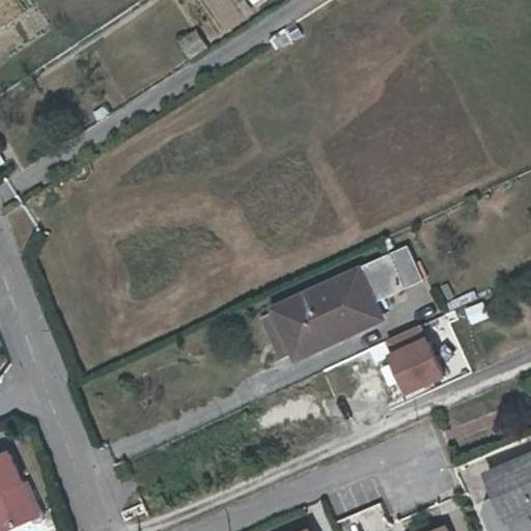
[(198,29),(180,42),(193,59),(211,48),(198,29)]
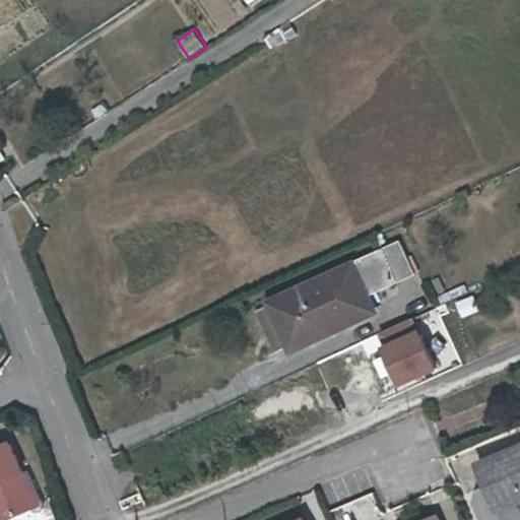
[(280,307),(258,317),(275,355),(314,338),(316,342),(346,329),(344,324),(365,316),(360,302),(384,290),(371,262),(278,302),(280,307)]
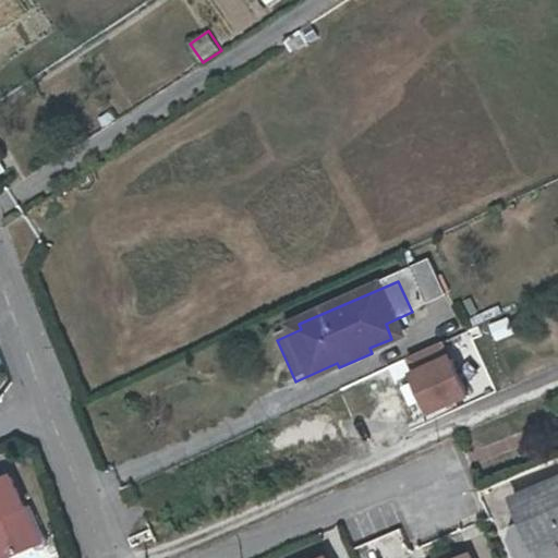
[(510,316),(492,324),(499,341),(518,335),(510,316)]
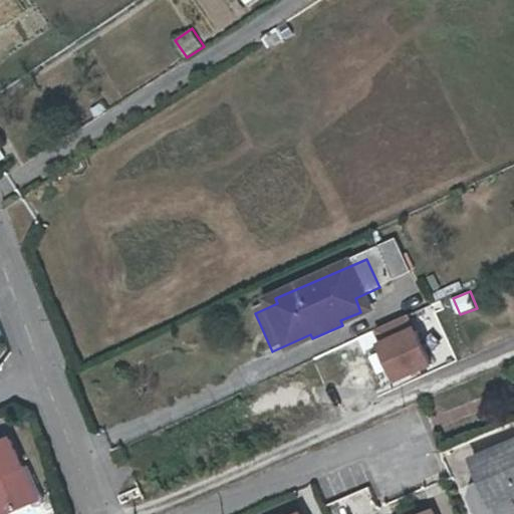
[(370,353),(384,390),(457,360),(434,305),(378,328),(387,346),(370,353)]
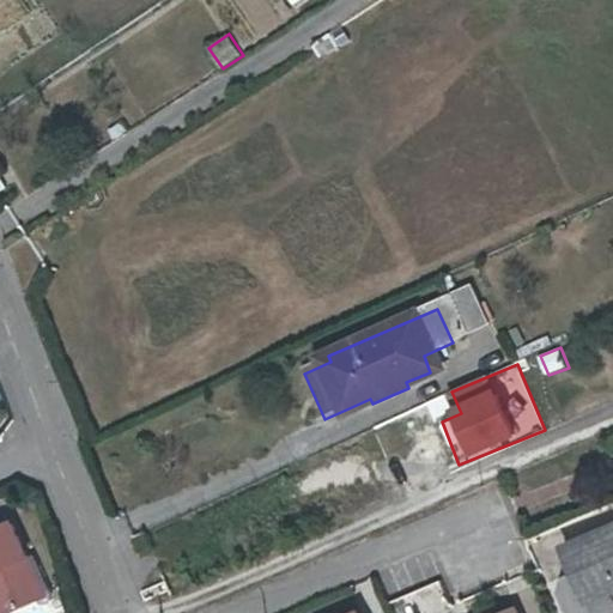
[(325,419),(304,374),(285,382),(305,428),(325,419)]
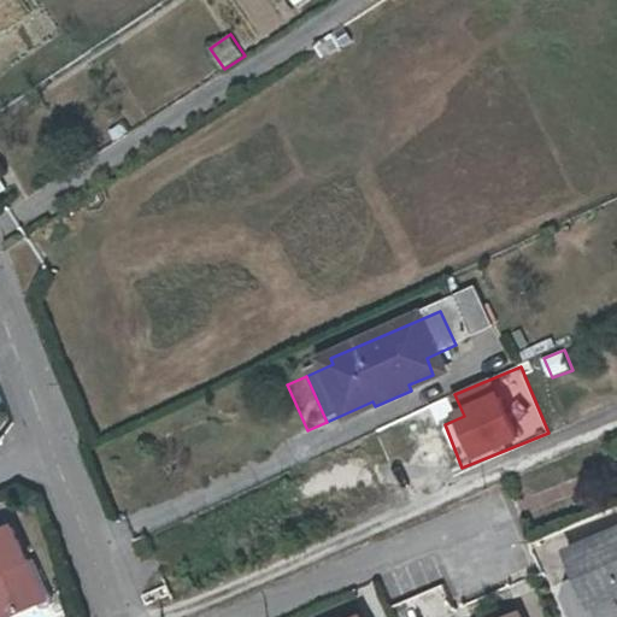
[(603,616),(597,605),(612,598),(611,594),(616,591),(616,560),(606,538),(553,562),(566,588),(554,593),(551,605),(556,616),(603,616)]
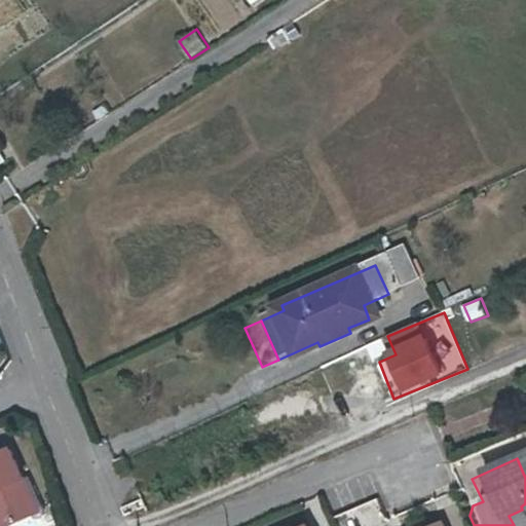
[(28,525),(30,524),(30,519),(13,487),(8,489),(0,473),(0,525),(16,525),(28,525)]
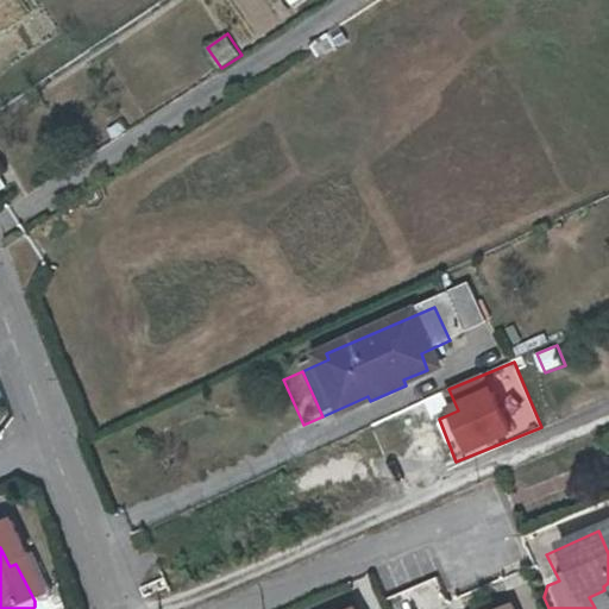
[(418,608),(440,608),(450,606),(438,578),(410,590),(418,608)]
